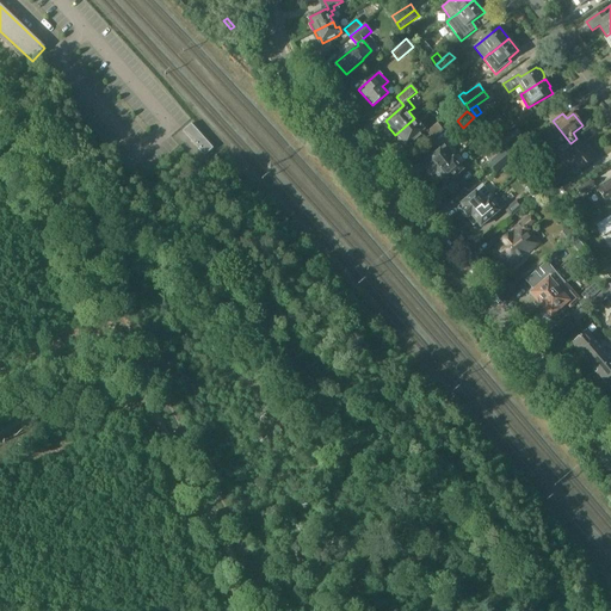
[(425,131),(414,118),(395,135),(401,143),(403,142),(407,147),(425,131)]
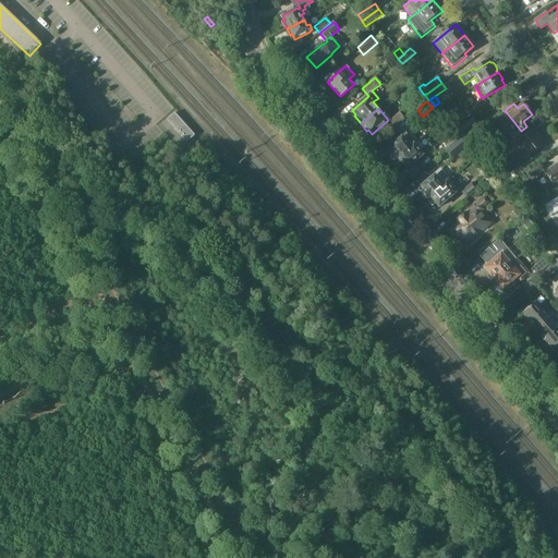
[(455,126),(470,117),(466,111),(450,121),(455,126)]
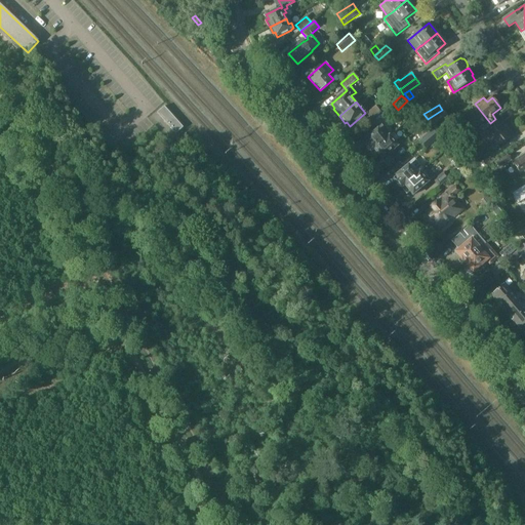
[(157,113),(160,116),(167,110),(164,107),(157,113)]
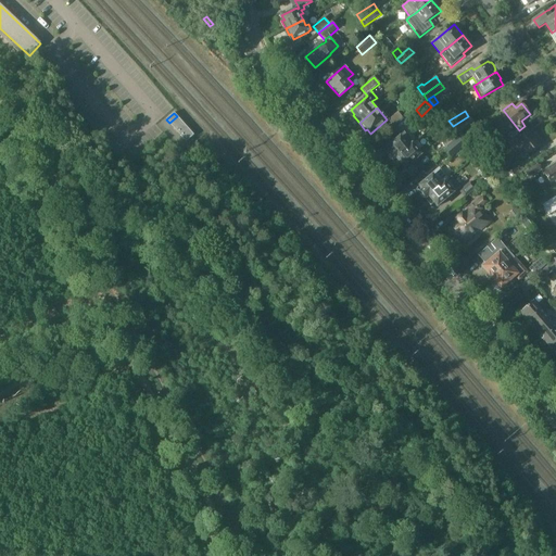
[(393,127),(402,119),(396,114),(388,121),(393,127)]
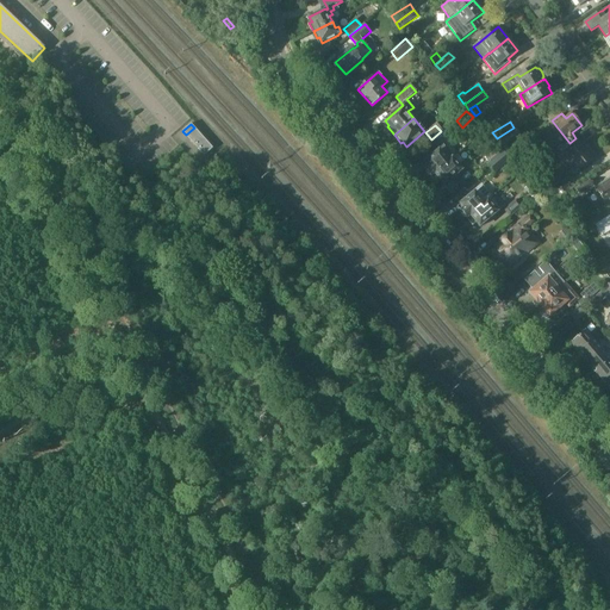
[(194,128),(186,135),(190,138),(195,134),(198,132),(194,128)]
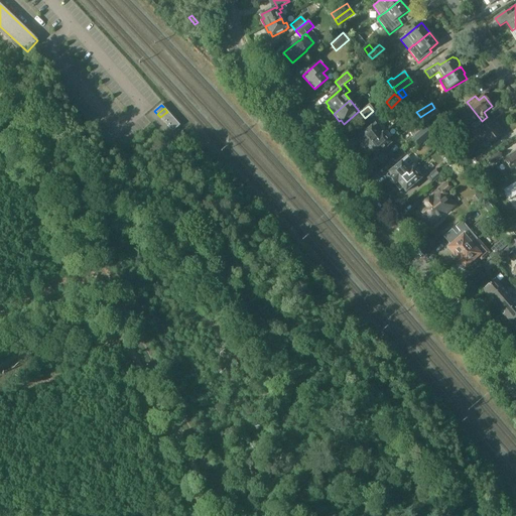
[(427,127),(442,118),(436,109),(422,119),(427,127)]
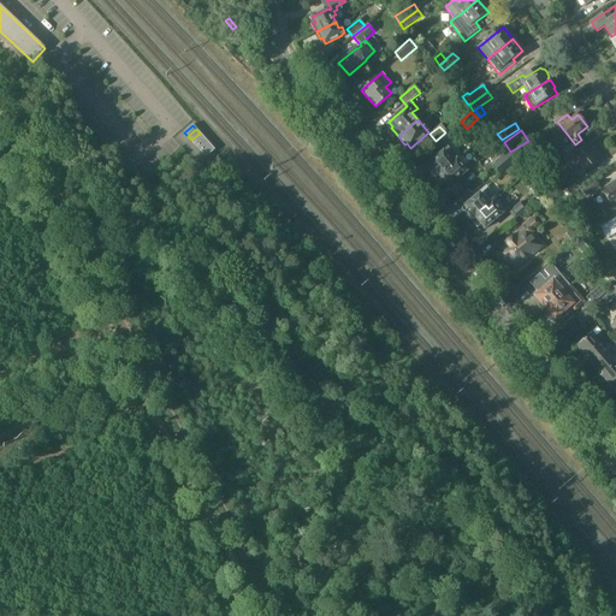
[(214,150),(200,134),(197,135),(191,140),(207,158),(214,150)]
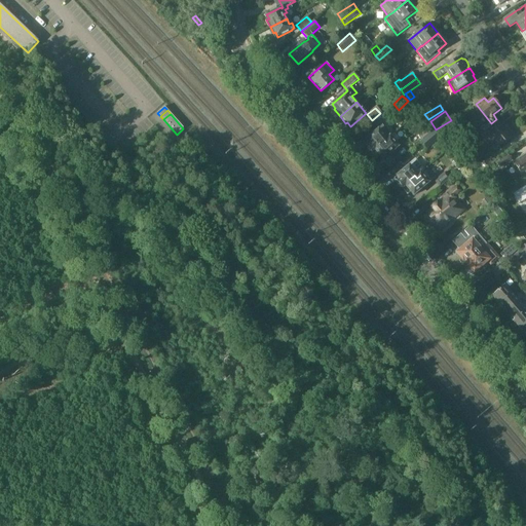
[(491,123),(482,130),(486,136),(485,136),(491,144),(495,141),(499,146),(510,139),(513,137),(506,127),(504,129),(496,119),(491,123)]
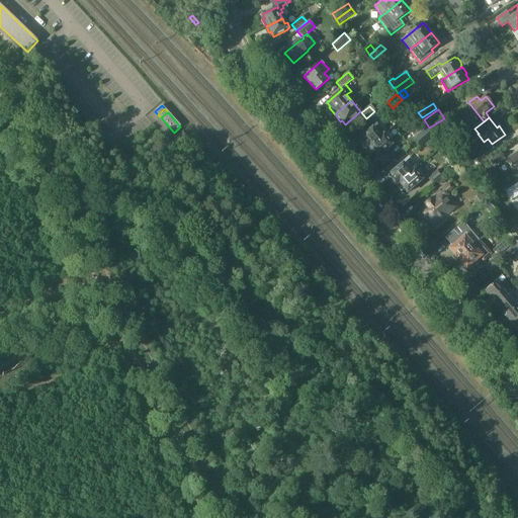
[(368,133),(358,141),(366,150),(380,138),(375,132),(380,127),(376,123),(367,132),(368,133)]
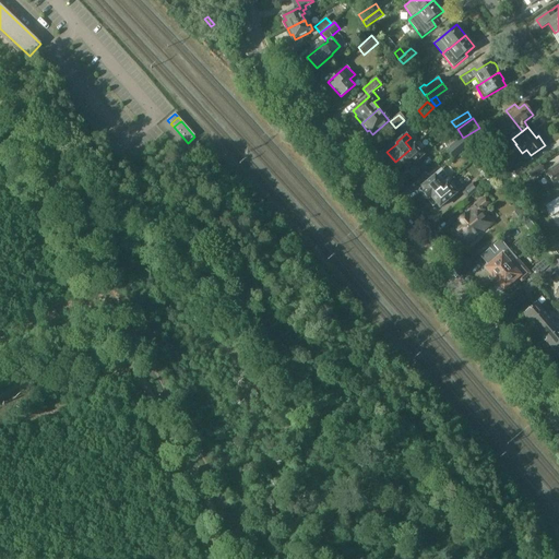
[(449,149),(459,140),(454,134),(444,143),(449,149)]
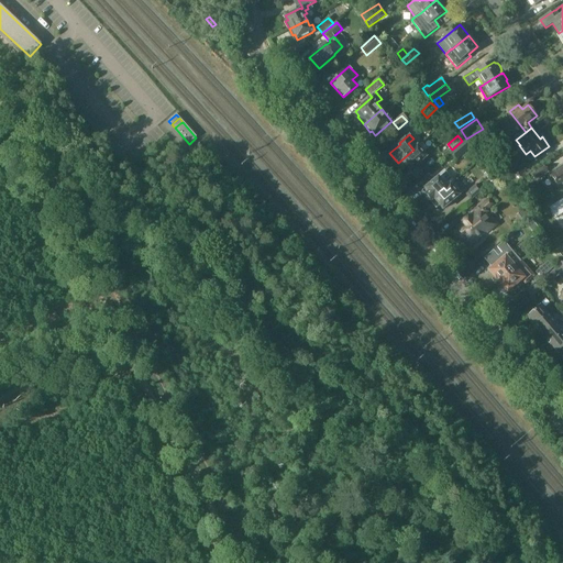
[(464,141),(450,152),(457,161),(471,148),(464,141)]
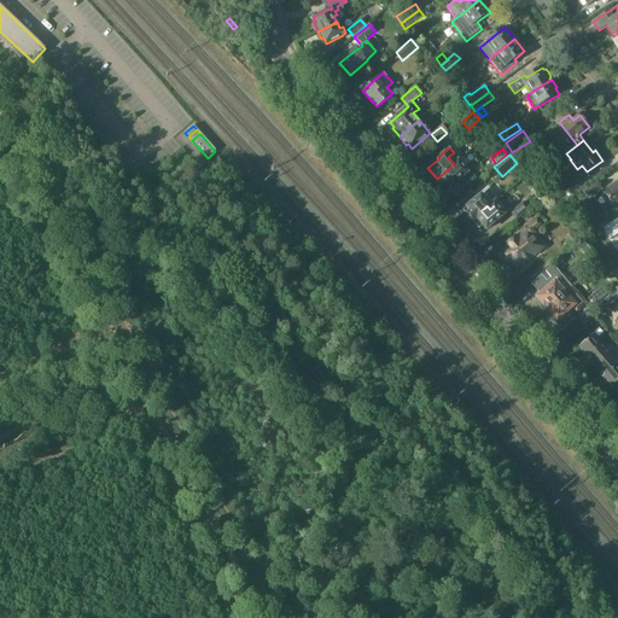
[(454,164),(437,179),(443,187),(447,184),(450,187),(462,178),(462,179),(474,169),(470,164),(464,157),(459,161),(454,164)]
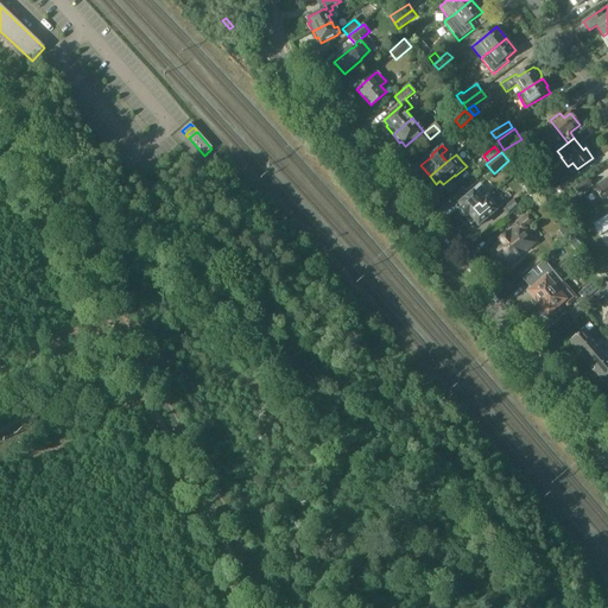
[(578,195),(593,187),(588,179),(575,189),(578,195)]
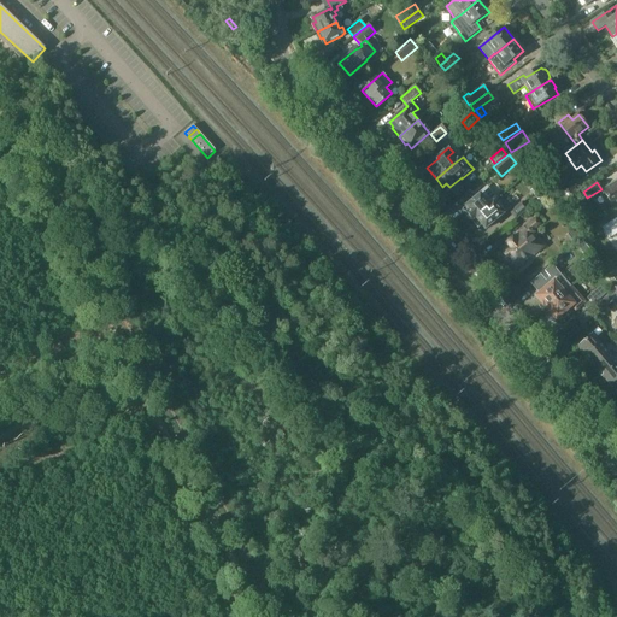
[(612,207),(616,204),(616,182),(603,192),(612,207)]
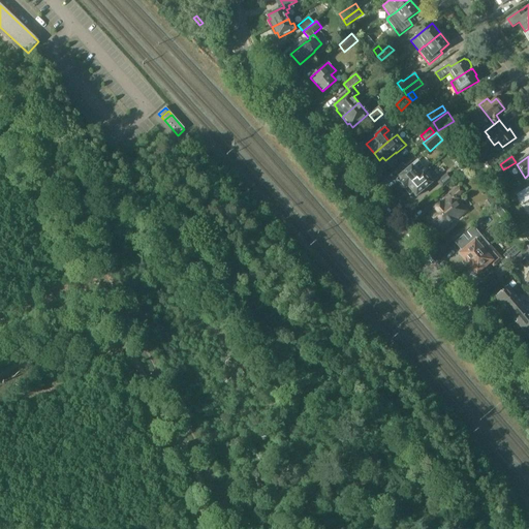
[(406,170),(397,180),(404,189),(423,174),(426,170),(417,160),(406,170)]
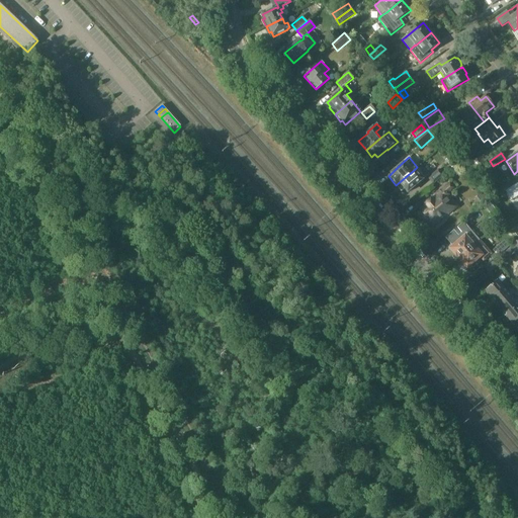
[(477,159),(466,165),(470,171),(480,165),(477,159)]
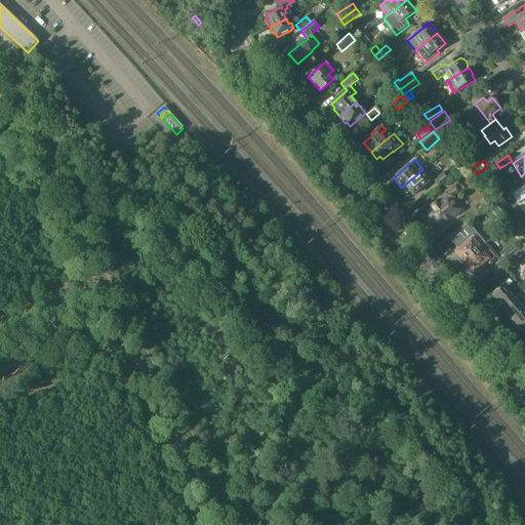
[(419,172),(401,188),(407,194),(410,192),(413,195),(422,187),(423,188),(433,179),(435,177),(426,167),(422,169),(419,172)]
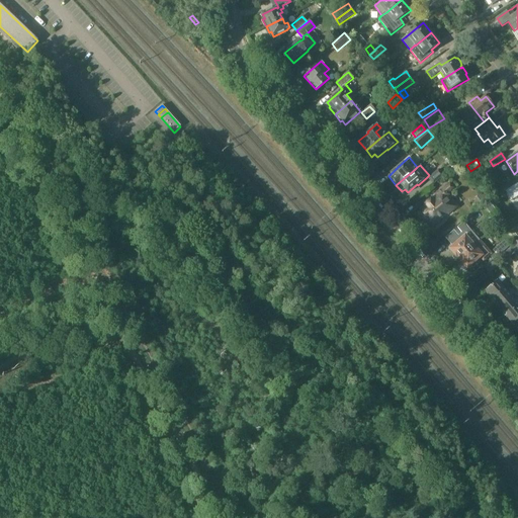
[(428,178),(433,184),(443,175),(438,170),(428,178)]
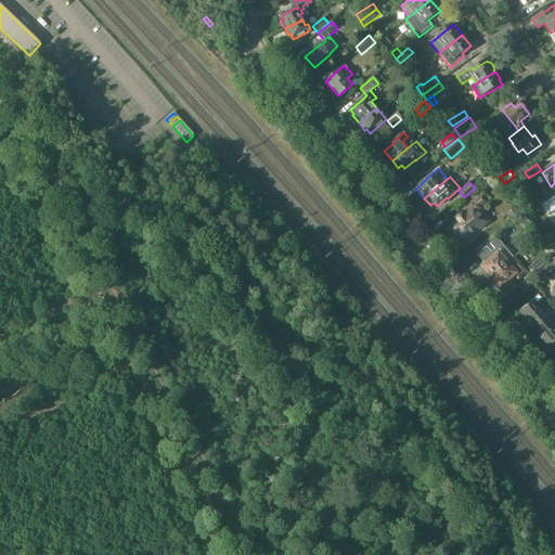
[(554,195),(551,199),(541,205),(547,215),(554,209),(554,195)]
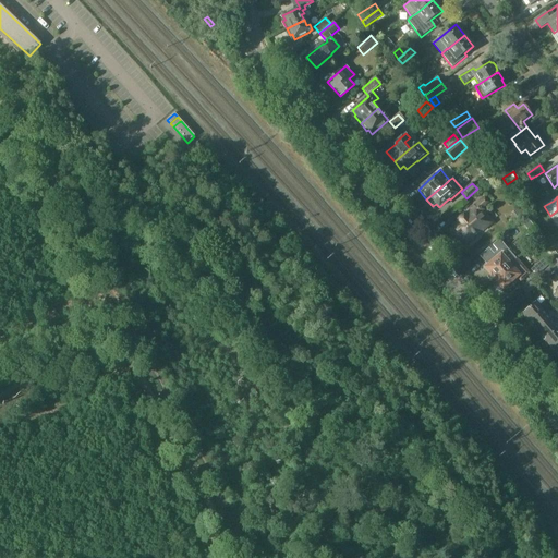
[(458,234),(462,240),(463,241),(464,242),(465,242),(466,242),(468,241),(469,241),(476,234),(475,233),(486,223),(478,215),(484,209),(483,208),(489,203),(485,197),(472,208),(458,220),(459,221),(453,226),(459,233),(458,234)]
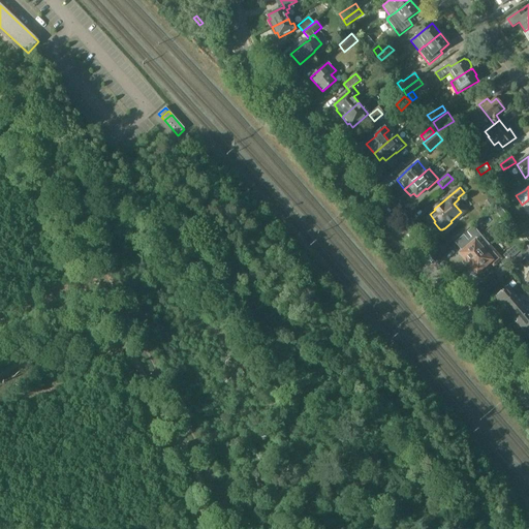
[(462,252),(460,254),(468,263),(490,246),(486,241),(481,238),(478,232),(477,232),(476,234),(461,247),(462,248),(460,250),(462,252)]
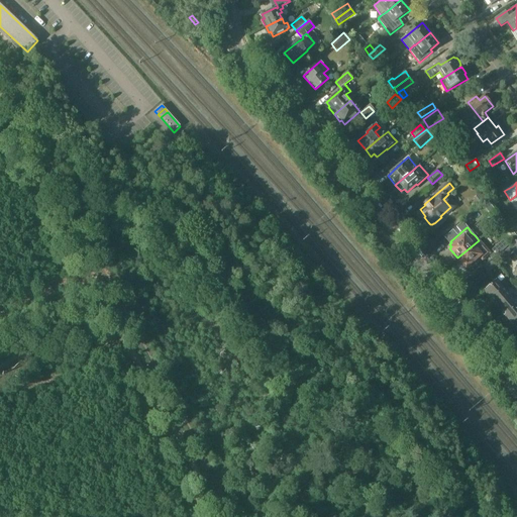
[(479,240),(457,257),(467,268),(469,266),(480,256),(483,260),(489,254),(490,253),(479,240)]
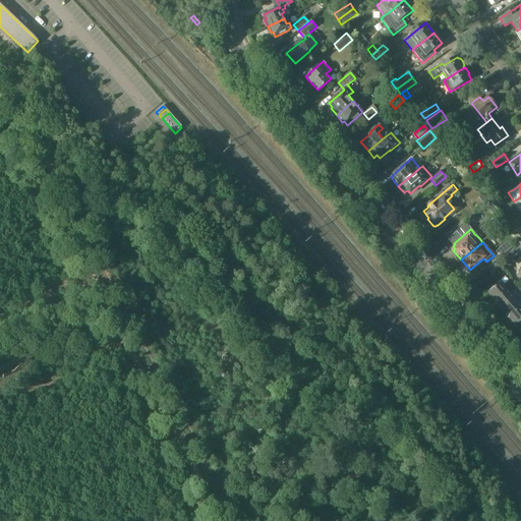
[(494,255),(493,256),(497,262),(505,253),(501,248),(494,255)]
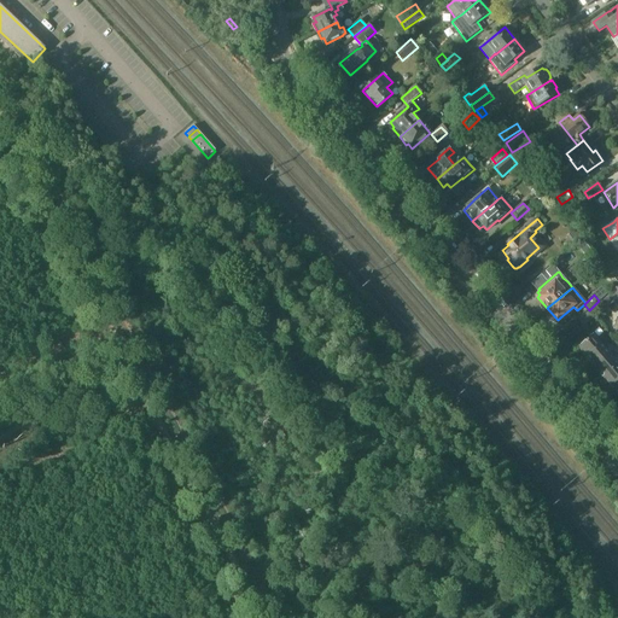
[(590,310),(578,321),(583,327),(595,316),(590,310)]
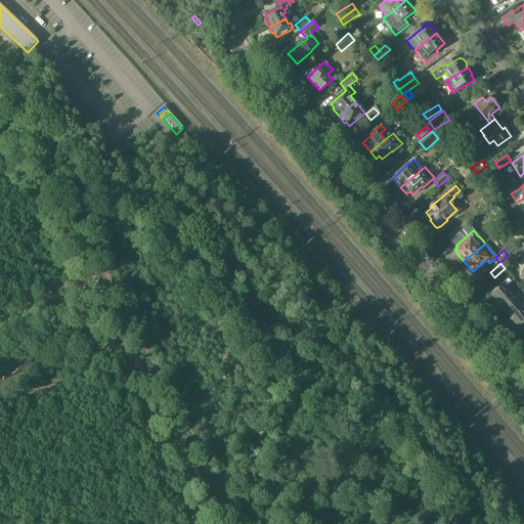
[(505,310),(523,294),(523,290),(522,289),(513,297),(503,286),(491,295),(505,310)]
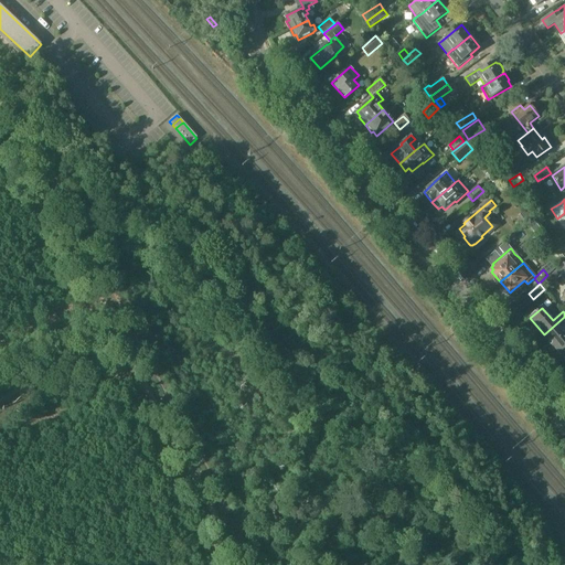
[(564,317),(544,334),(560,352),(563,350),(564,350),(564,334),(561,330),(564,324),(564,317)]
